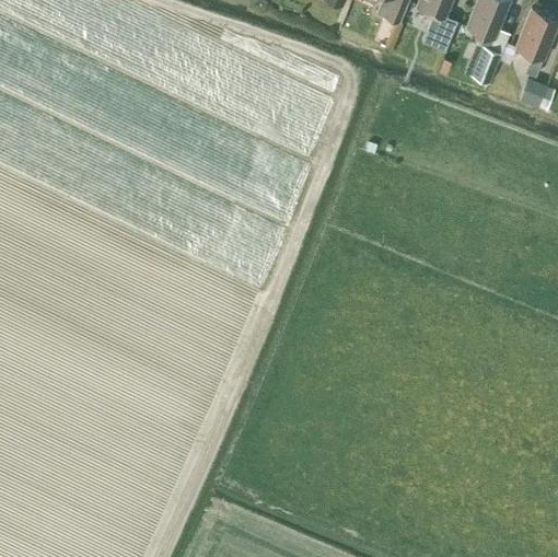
[(383,0),(379,13),(399,22),(408,0),(383,0)]
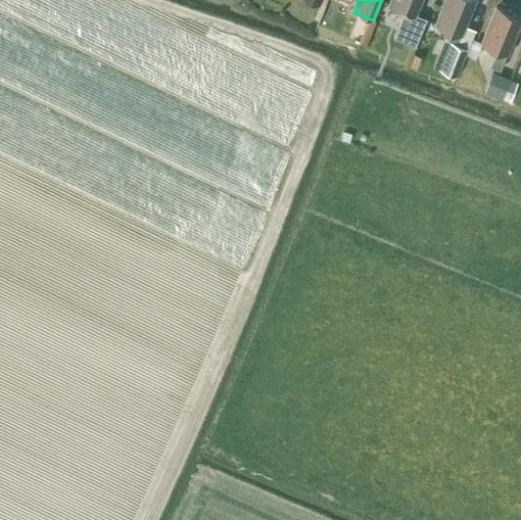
[(394,39),(417,48),(428,20),(416,15),(422,0),(391,0),(389,6),(406,12),(394,39)]
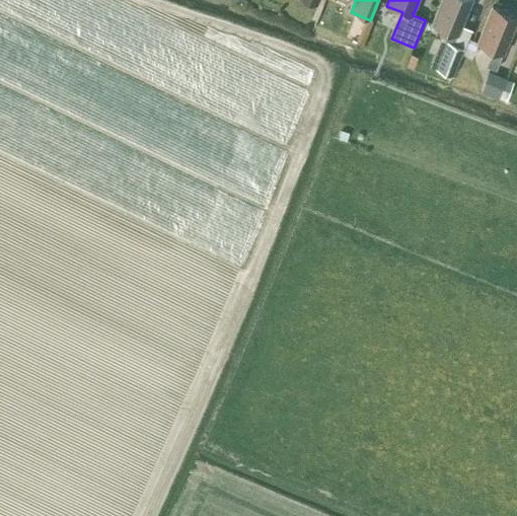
[(449,43),(449,44),(447,43),(436,69),(453,76),(464,51),(454,47),(473,0),(472,0),(443,0),(434,25),(451,32),(447,42),(449,43)]
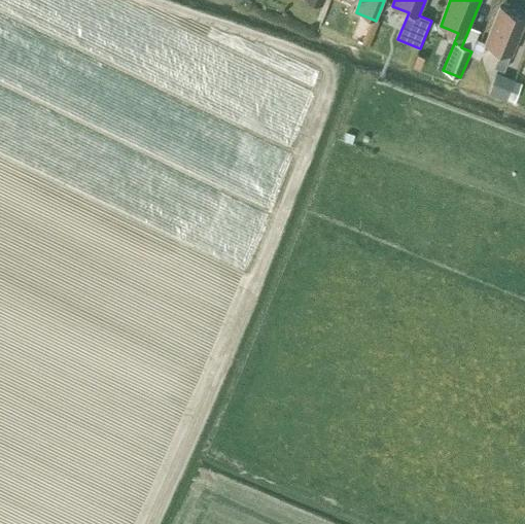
[(486,44),(501,51),(494,68),(504,72),(524,25),(524,19),(500,9),(486,44)]
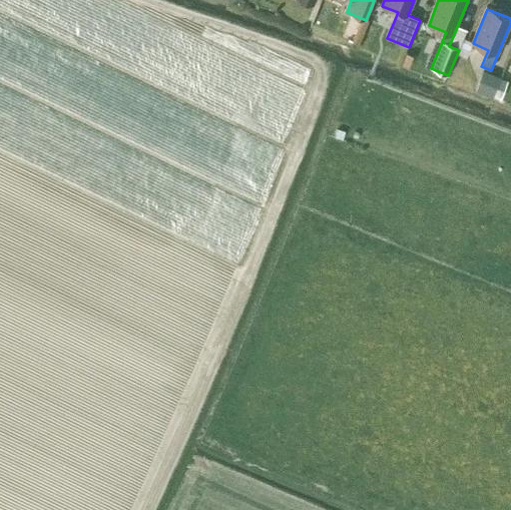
[(488,73),(481,92),(493,98),(501,79),(488,73)]
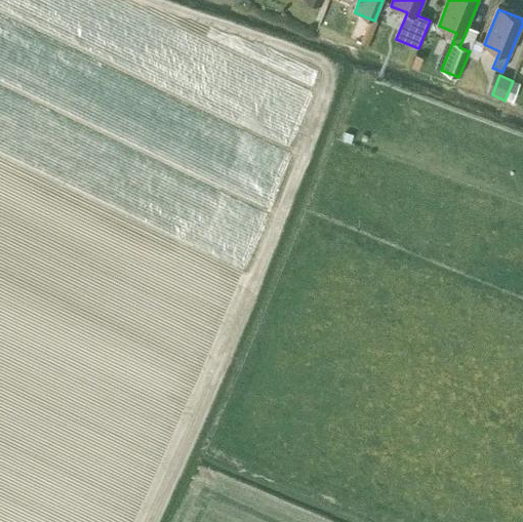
All buildings are outlined.
